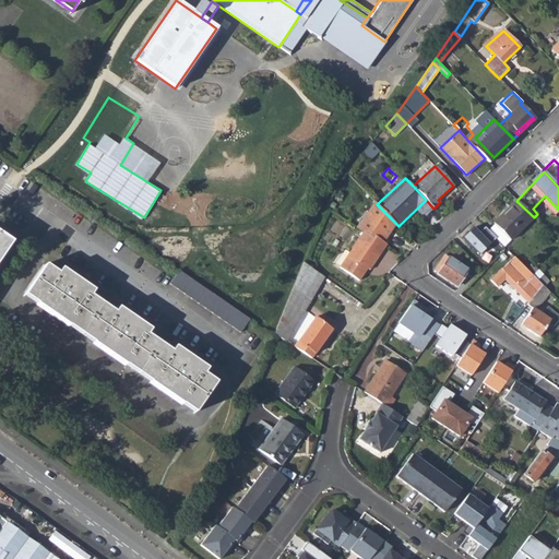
[(511,240),(534,217),(516,201),(504,212),(506,213),(495,224),(511,240)]
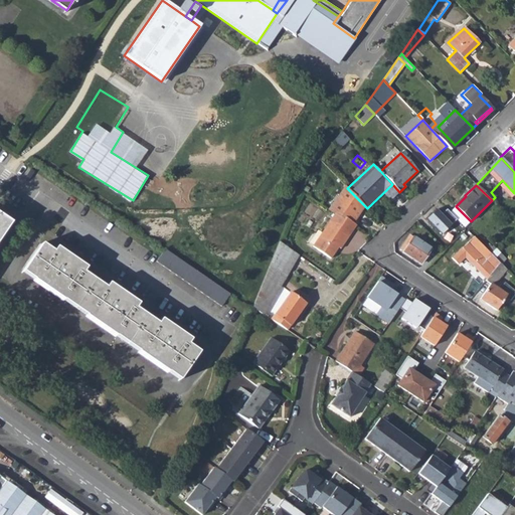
[(340,217),(341,215),(353,223),(365,206),(347,188),(345,186),(329,209),(334,213),(340,217)]
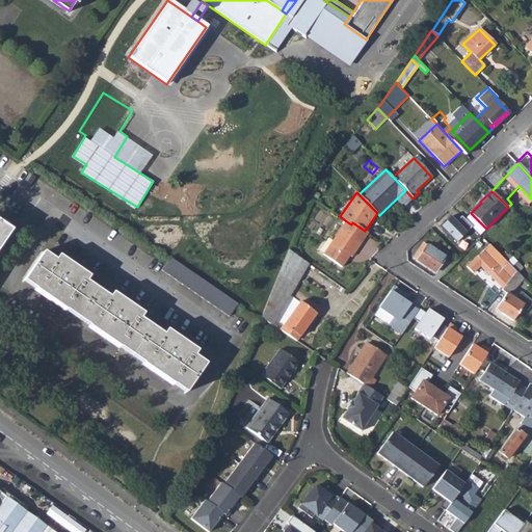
[(468,232),(472,228),(464,219),(452,207),(447,212),(468,232)]
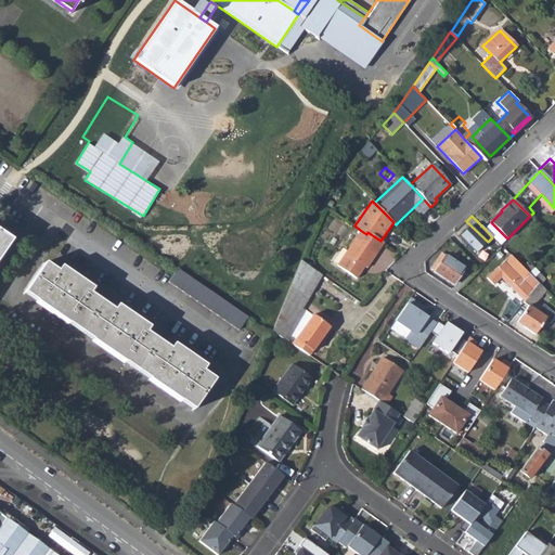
[(492,237),(501,245),(507,239),(491,222),(485,229),(492,237)]
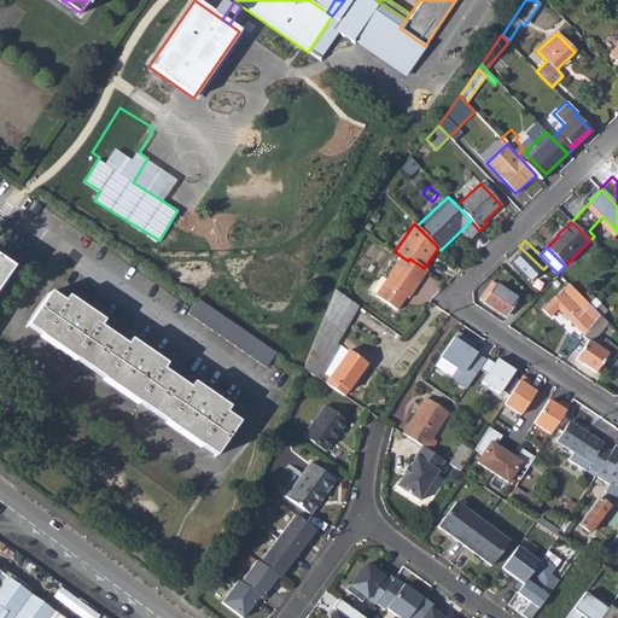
[(401,256),(374,296),(397,310),(406,297),(408,299),(427,270),(424,268),(409,258),(408,261),(401,256)]
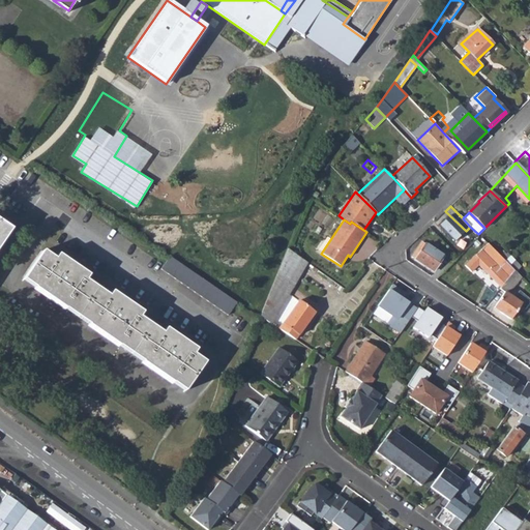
[(0,223),(0,243),(9,230),(0,223)]
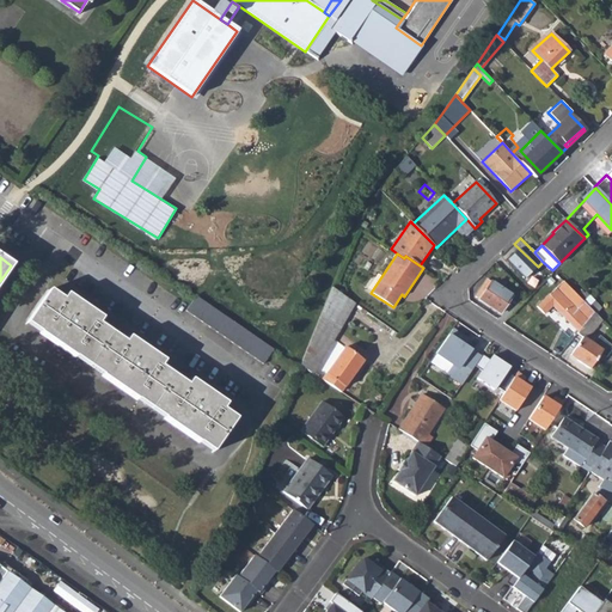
[(500,313),(512,295),(487,280),(475,297),(500,313)]
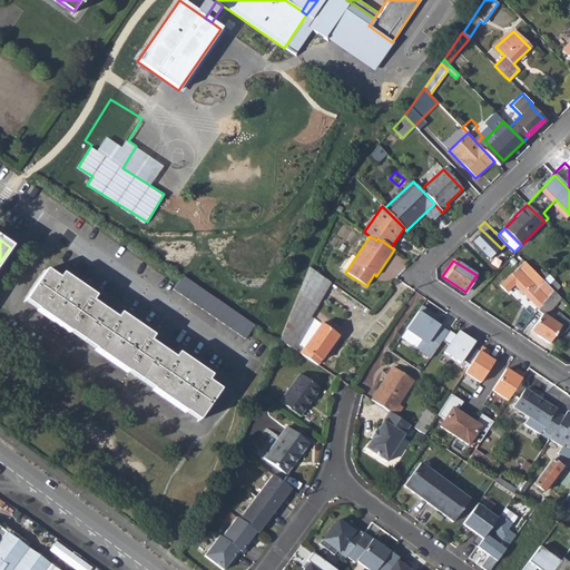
[(542,281),(538,276),(523,262),(521,264),(500,285),(507,293),(514,285),(539,310),(553,291),(542,281)]
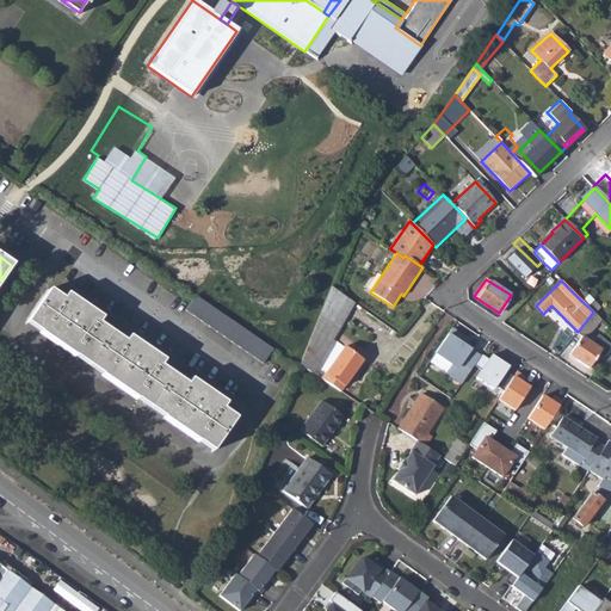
[(331,288),(319,316),(338,329),(353,303),(331,288)]
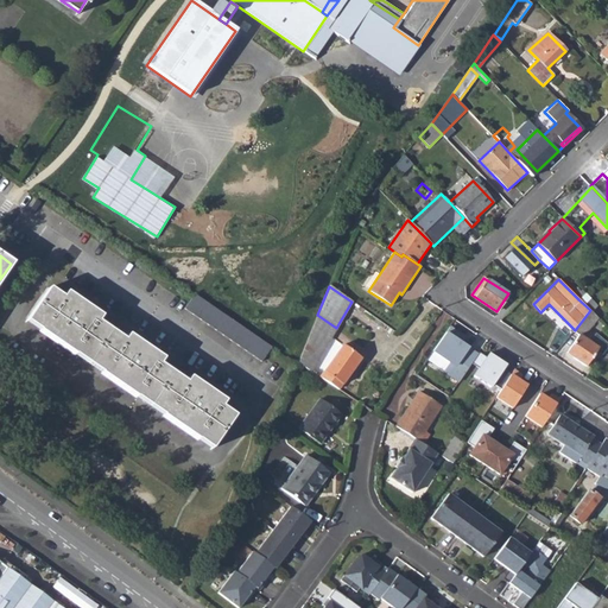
[(197,439),(200,436),(214,445),(234,416),(220,406),(223,401),(189,378),(185,382),(158,363),(163,359),(127,335),(124,340),(97,322),(101,316),(65,292),(62,298),(49,289),(29,317),(42,327),(39,330),(75,354),(76,352),(103,371),(102,373),(135,397),(138,393),(165,412),(163,416),(197,439)]
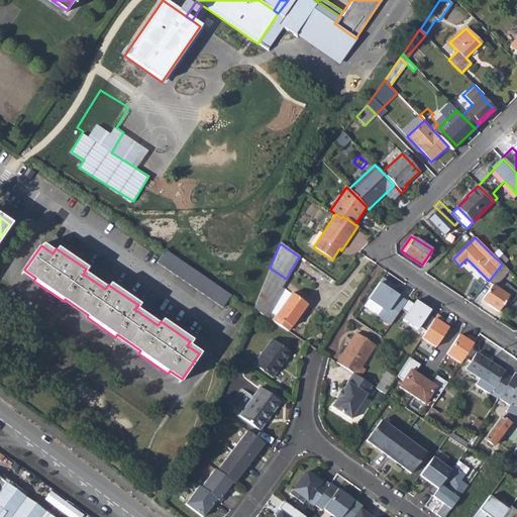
[(488,250),(492,254),(498,249),(495,246),(494,247),(492,245),(488,250)]
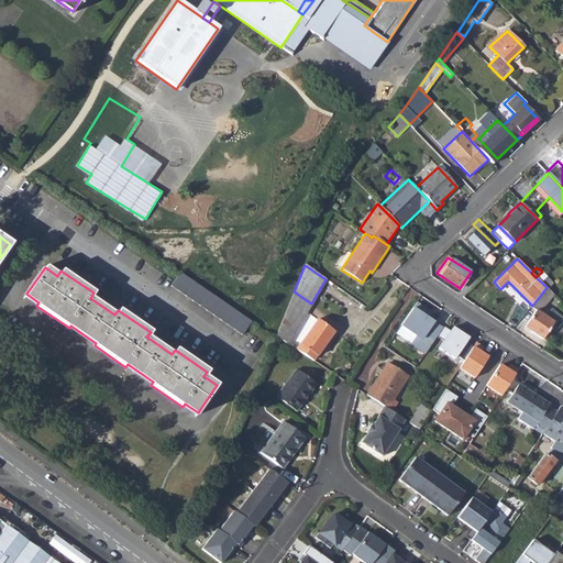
[(553,284),(542,272),(536,277),(547,287),(548,289),(553,284)]
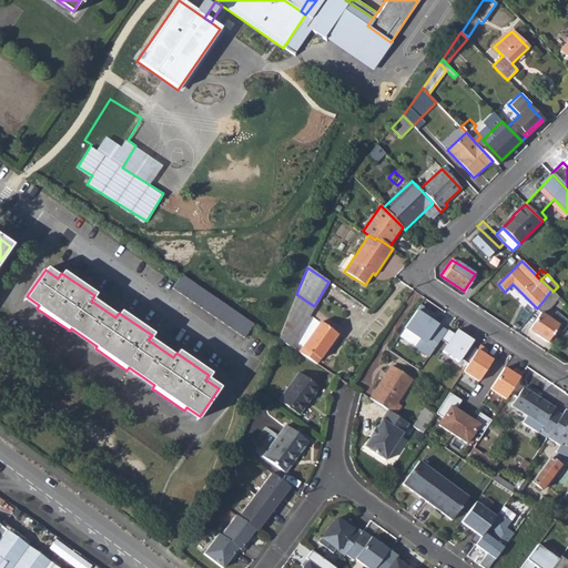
[(173,290),(247,335),(256,321),(181,275),(173,290)]
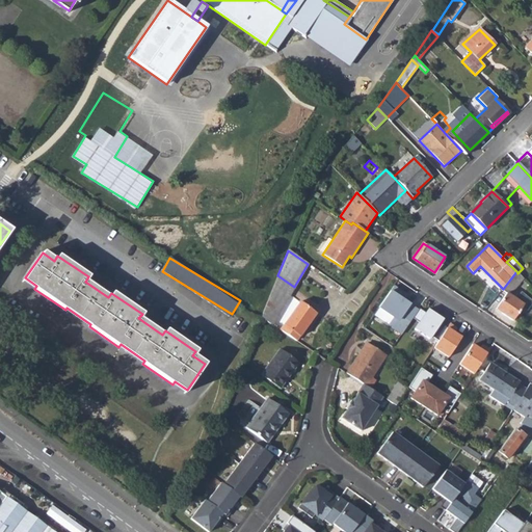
[(517,273),(523,278),(528,273),(523,268),(517,273)]
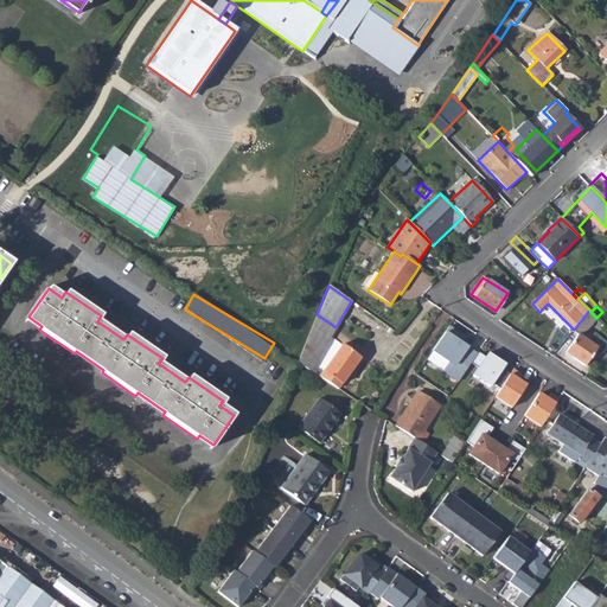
[(574,330),(573,331),(577,334),(568,350),(574,353),(572,357),(585,365),(595,350),(600,353),(606,344),(594,333),(592,337),(590,336),(588,338),(589,339),(588,342),(581,337),(596,318),(590,312),(589,310),(574,330)]
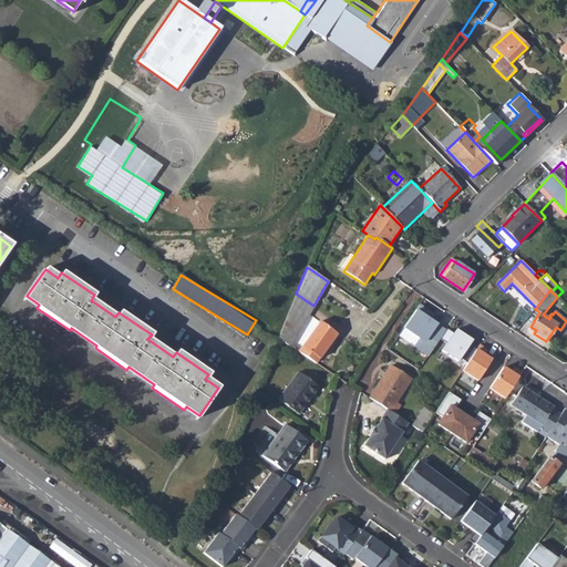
[(296,294),(278,339),(290,347),(313,306),(296,294)]
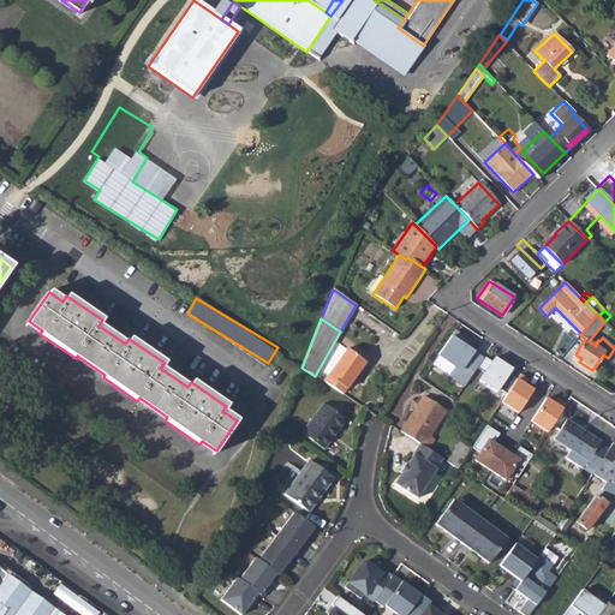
[(449,359),(453,362),(476,377),(491,356),(493,356),(469,339),(455,358),(452,356),(449,359)]
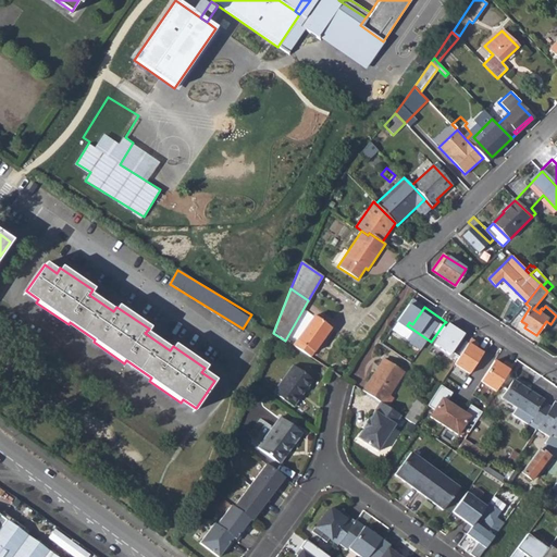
[(313,317),(293,345),(310,357),(331,329),(313,317)]
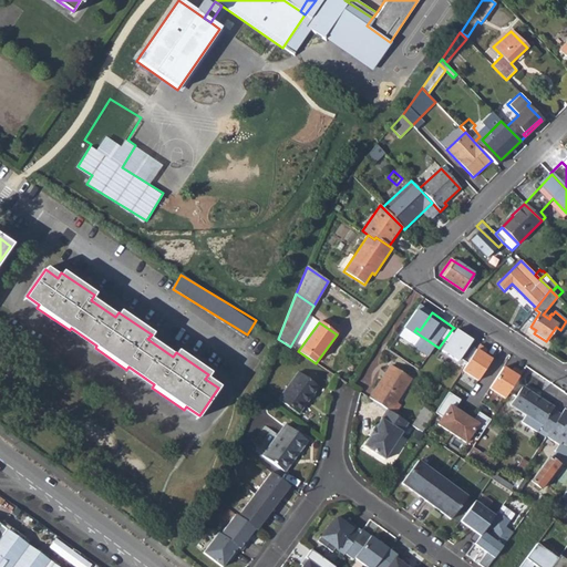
[(463,325),(459,331),(478,346),(484,338),(463,325)]
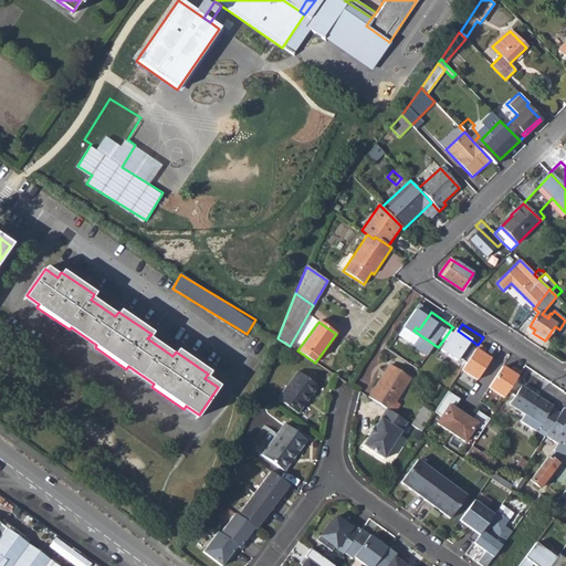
[(485,350),(478,345),(461,370),(477,380),(490,360),(482,355),(485,350)]
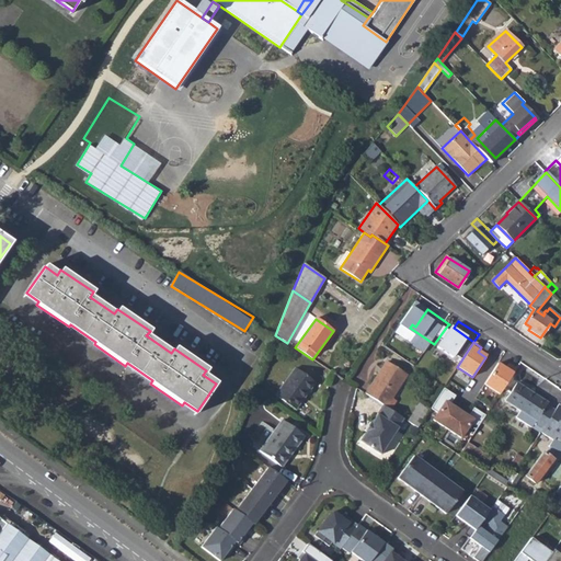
[(386,363),(365,393),(384,405),(390,410),(396,401),(392,398),(407,376),(386,363)]
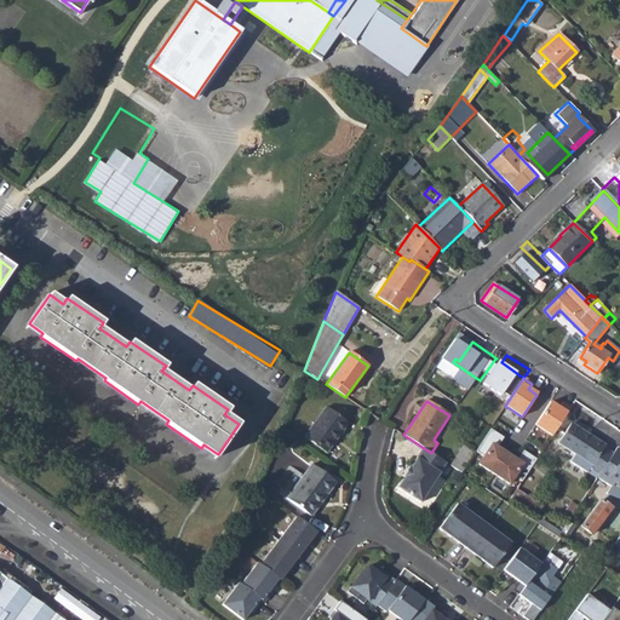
[(551,436),(569,408),(561,402),(558,408),(550,402),(535,425),(551,436)]
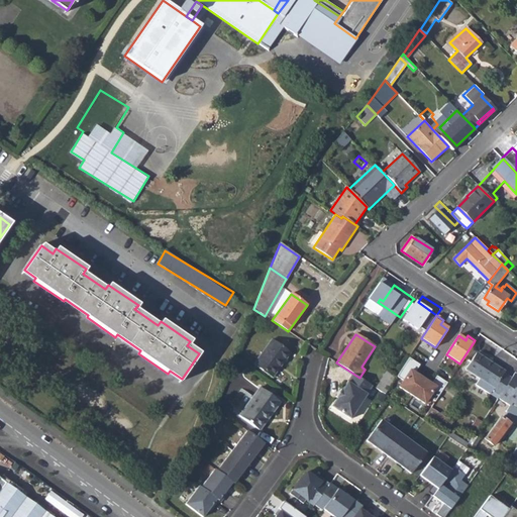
[(272,339),(253,364),(272,378),(290,352),(272,339)]
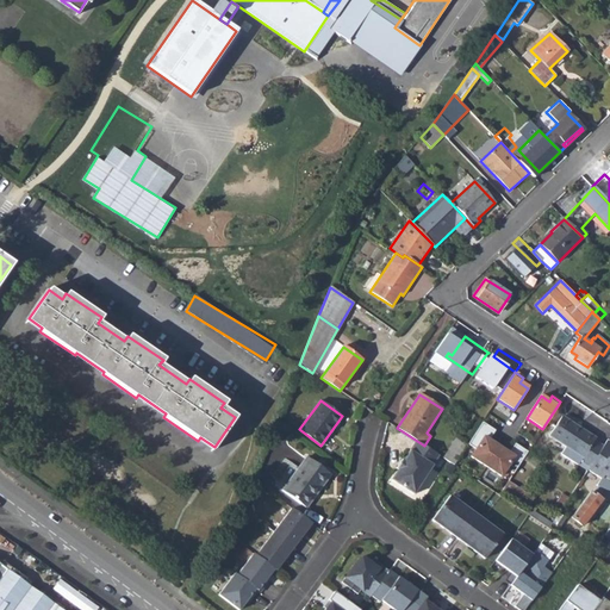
[(578,465),(579,462),(589,468),(603,447),(595,441),(596,439),(561,417),(549,436),(566,447),(561,454),(578,465)]
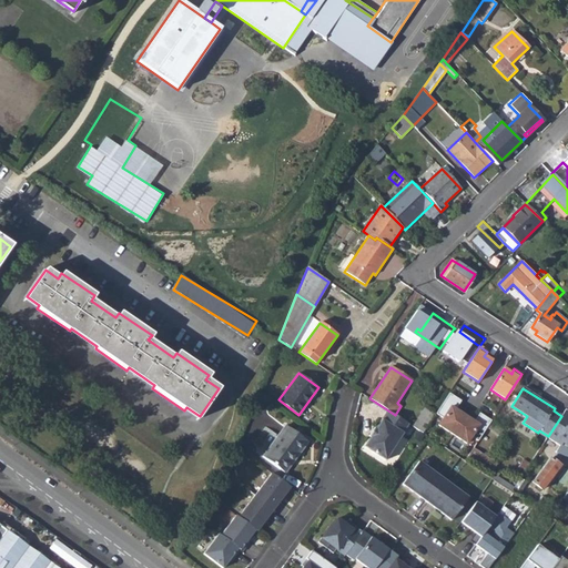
[(438,425),(453,435),(464,416),(455,411),(460,402),(449,394),(435,414),(443,418),(438,425)]
